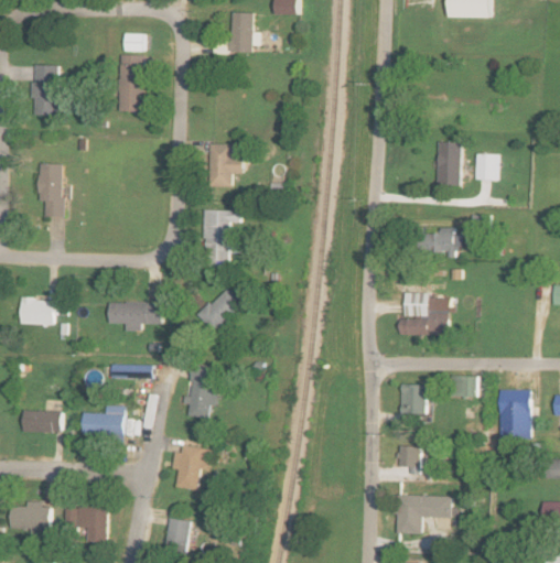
[(272,0),(273,14),(297,14),(295,0),(272,0)]
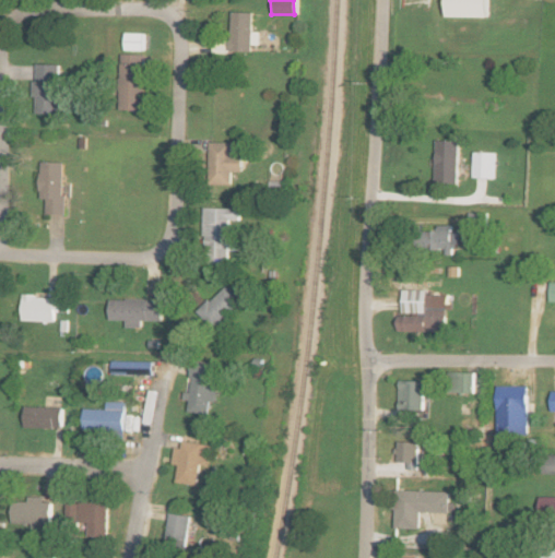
[(441,0),(441,16),(484,18),(484,0),(441,0)]
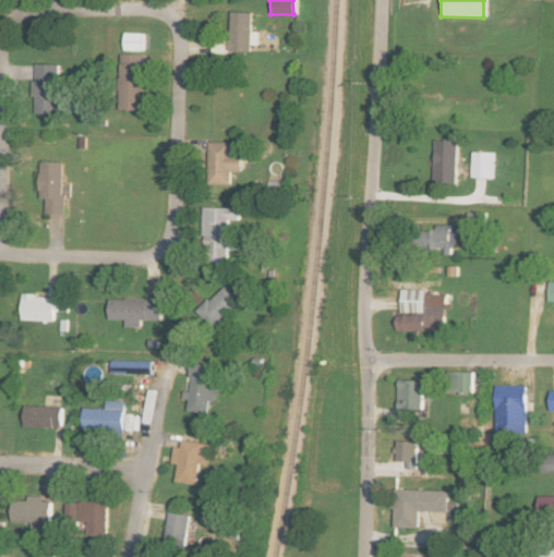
[(226,50),(248,51),(249,12),(227,11),(226,50)]
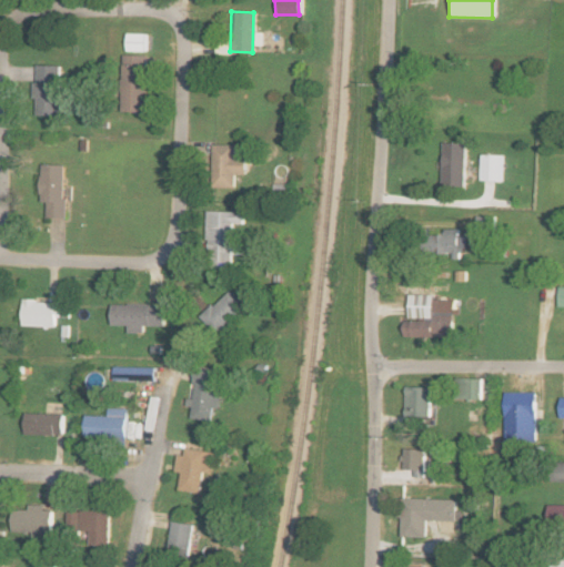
[(123,51),(142,51),(143,33),(124,32),(123,51)]
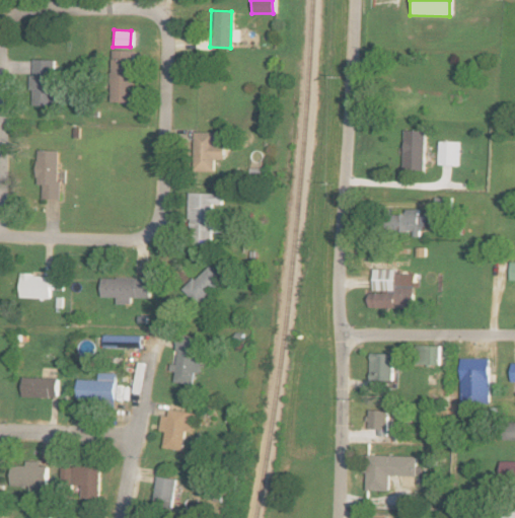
[(131,101),(132,50),(109,50),(107,101),(131,101)]
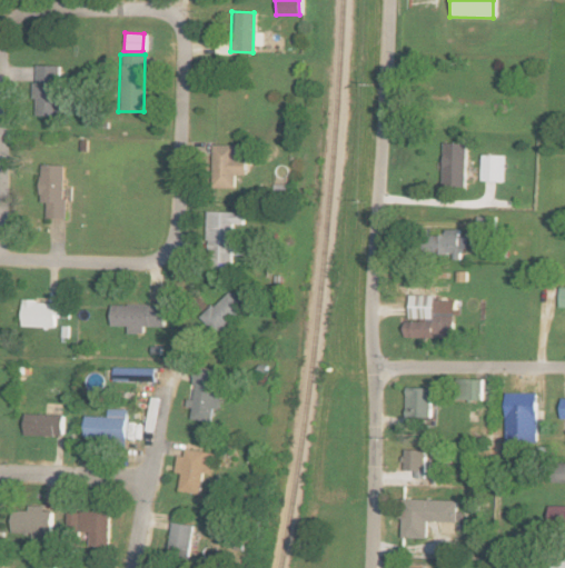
[(32,115),(58,116),(59,66),(33,65),(32,115)]
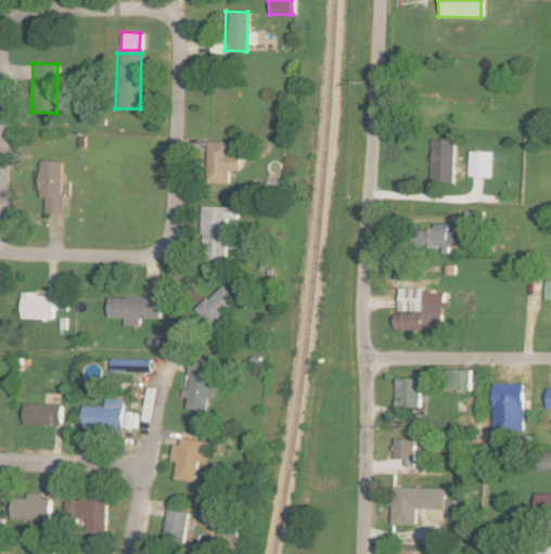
[(451,139),(428,139),(428,182),(450,182),(451,139)]
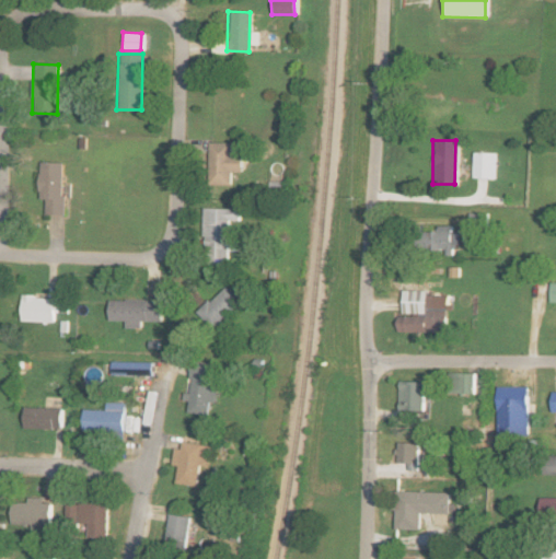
[(228,185),(229,172),(240,172),(240,154),(229,154),(229,142),(206,142),(206,184),(228,185)]
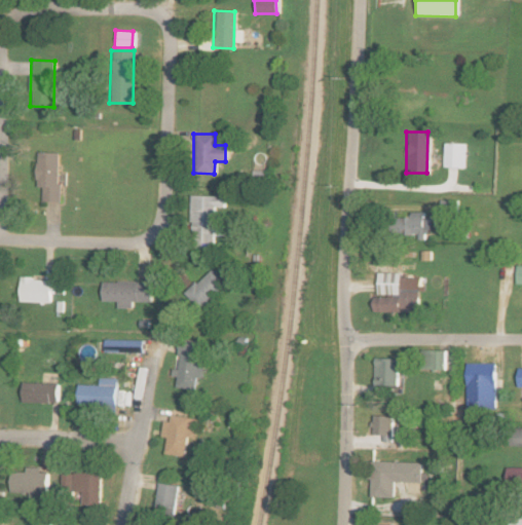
[(441,166),(460,167),(461,143),(442,143),(441,166)]
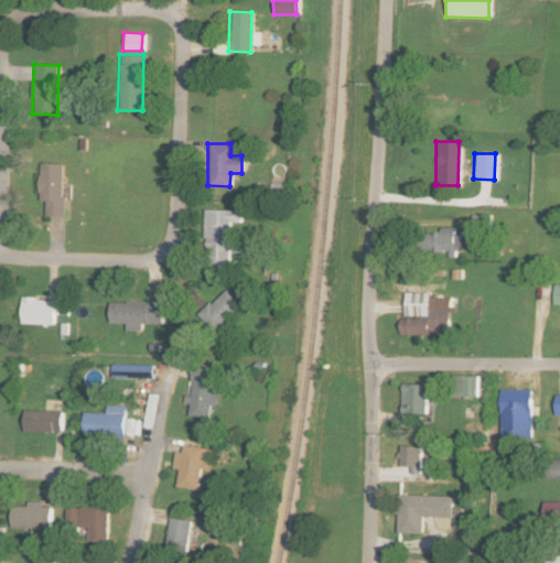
[(63,163),(38,162),(36,201),(43,201),(43,216),(61,216),(63,163)]
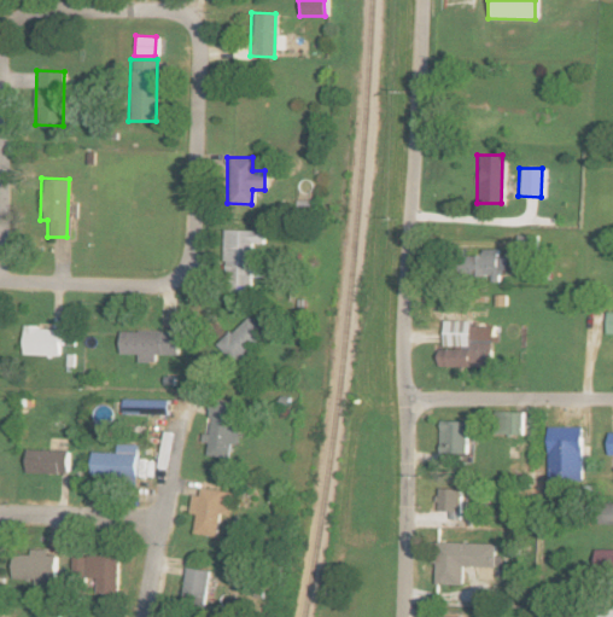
[(262,231),(223,230),(221,289),(249,290),(249,277),(258,277),(260,256),(250,256),(250,243),(262,244),(262,231)]
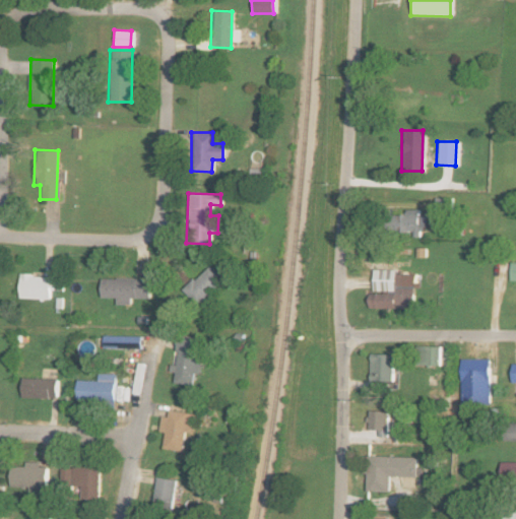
[(417,209),(403,209),(403,214),(386,214),(385,232),(410,233),(410,237),(417,238),(418,228),(425,228),(426,215),(417,214),(417,209)]
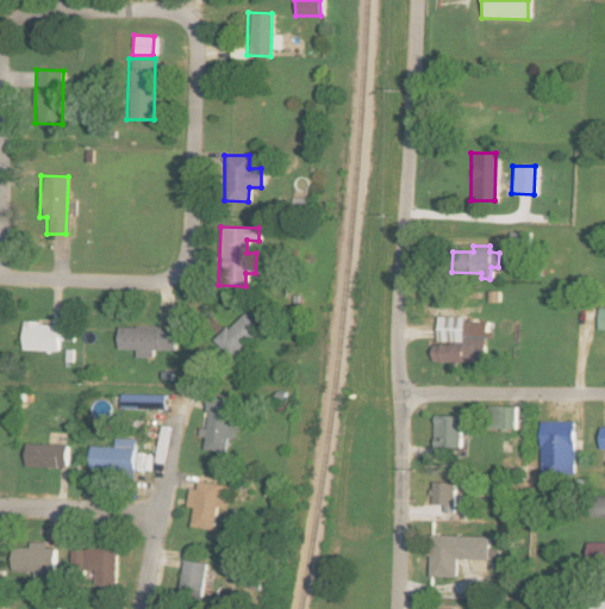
[(228,359),(260,328),(243,310),(211,341),(228,359)]
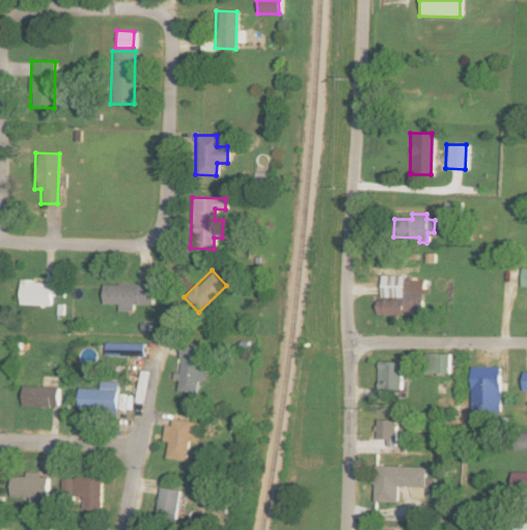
[(375,314),(420,315),(421,279),(403,279),(403,275),(380,275),(379,299),(376,299),(375,314)]
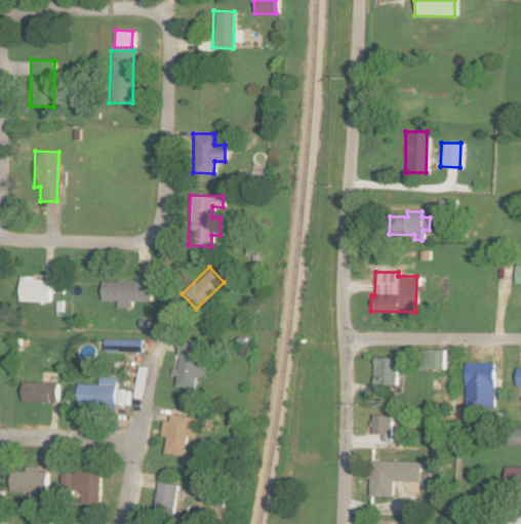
[(48,301),(48,278),(18,277),(17,300),(48,301)]
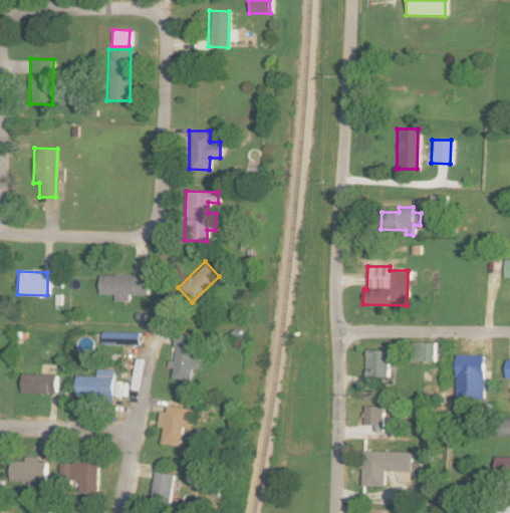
[(96,294),(111,294),(111,300),(126,301),(126,294),(145,295),(146,276),(97,275),(96,294)]
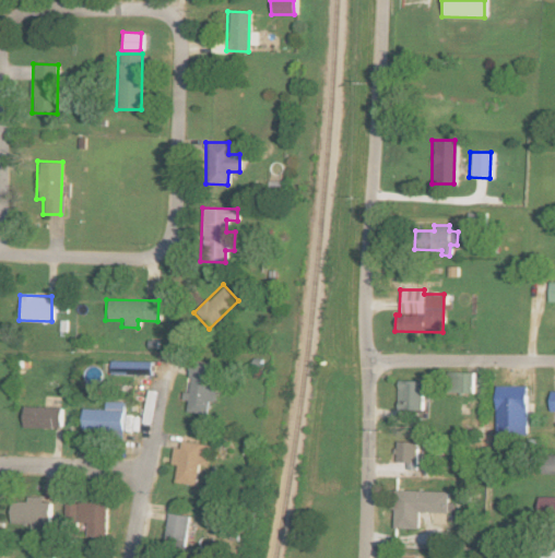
[(108,375),(149,375),(150,361),(108,360),(108,375)]
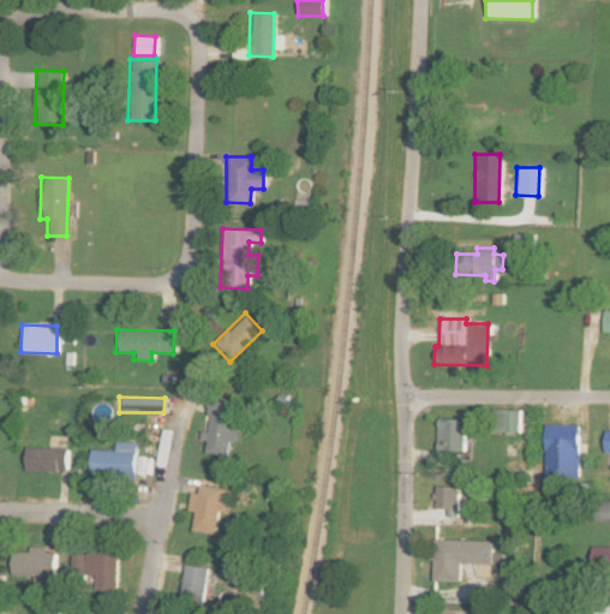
[(226,455),(228,441),(232,441),(237,400),(210,397),(202,453),(226,455)]
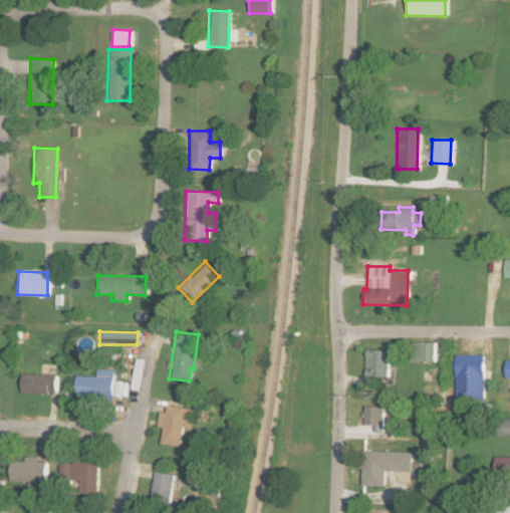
[(433,361),(433,342),(409,341),(409,360),(433,361)]
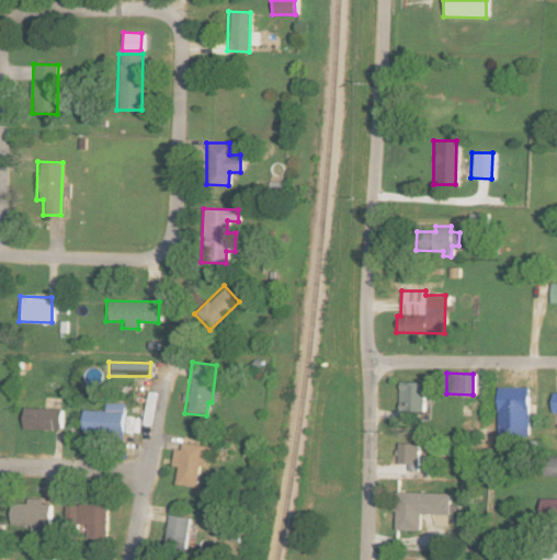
[(398,411),(422,412),(423,381),(398,381),(398,411)]
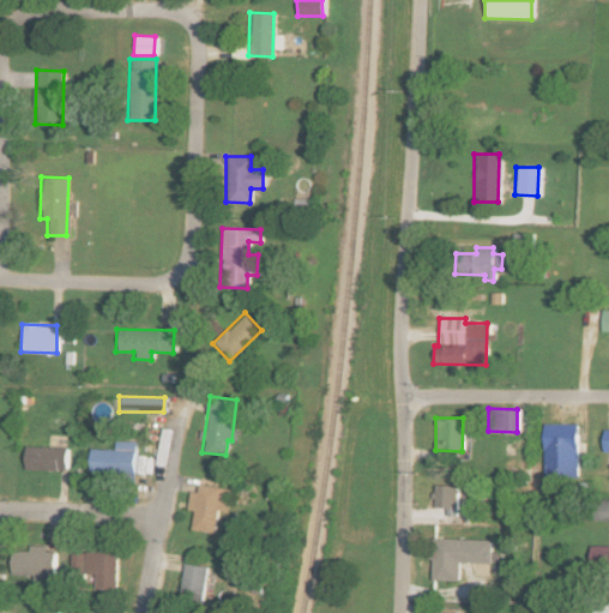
[(542,478),(577,479),(577,424),(543,424),(542,478)]
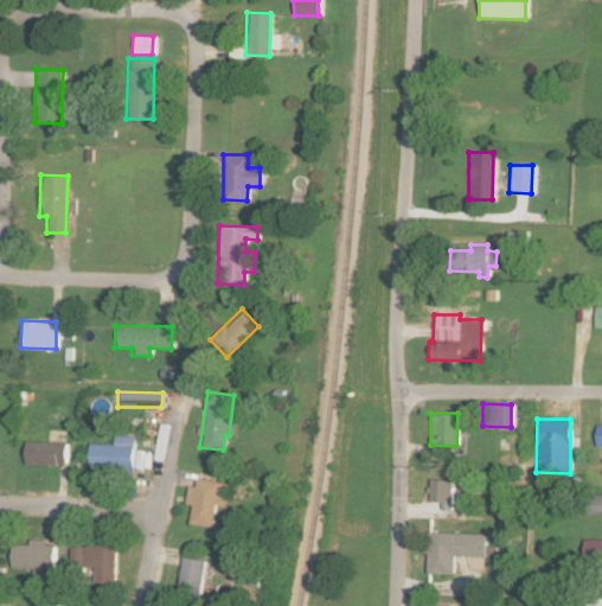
[(87,444),(87,467),(104,467),(104,474),(130,476),(133,435),(111,435),(111,445),(87,444)]
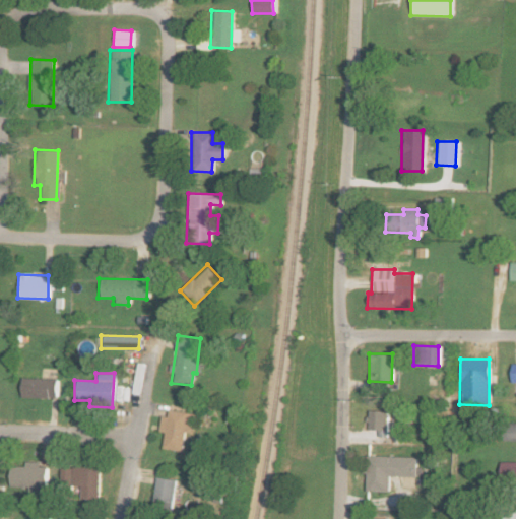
[(18,397),(54,398),(55,379),(19,378),(18,397)]
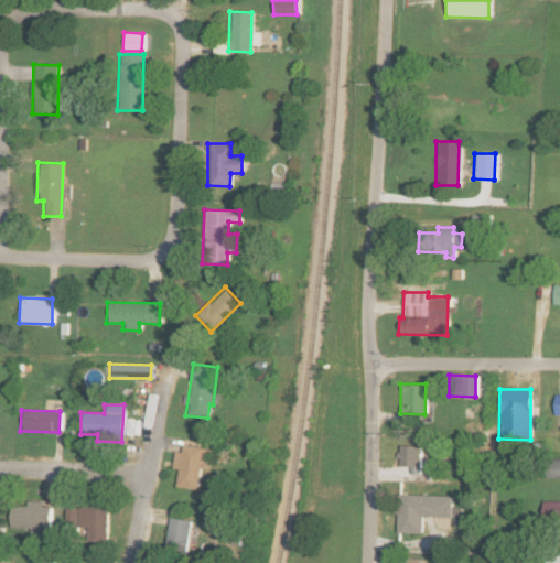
[(172,451),(170,468),(176,468),(174,487),(196,489),(198,468),(207,469),(211,448),(181,445),(180,452),(172,451)]
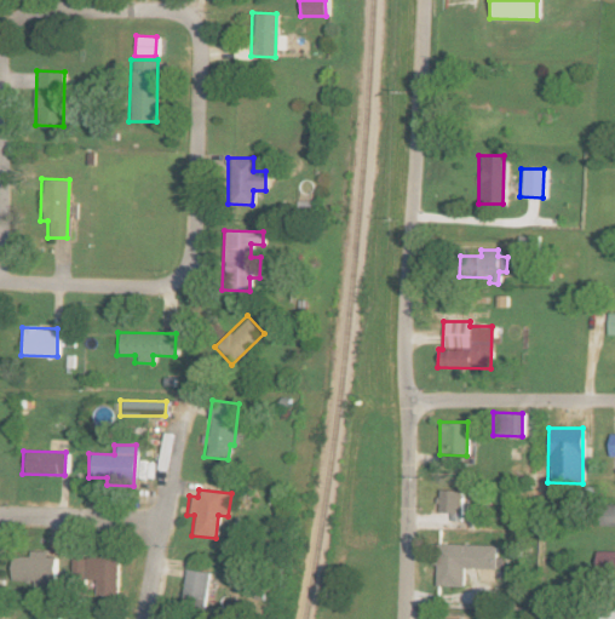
[(460,513),(460,489),(438,489),(437,513),(460,513)]
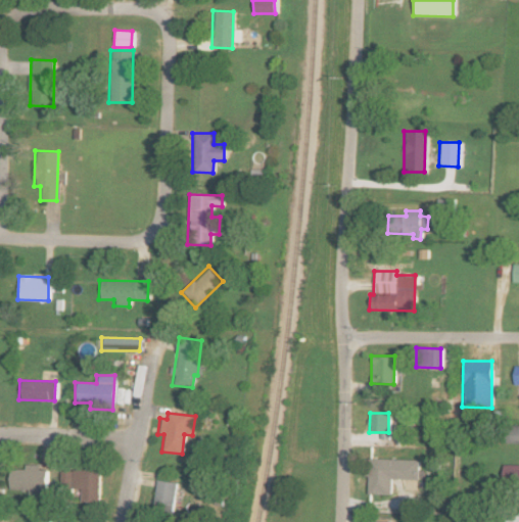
[(518,443),(518,424),(509,425),(508,443),(518,443)]
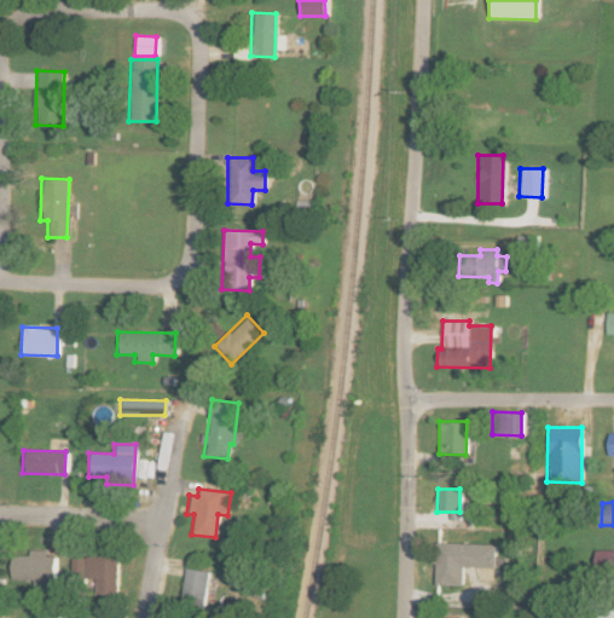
[(461,583),(461,565),(493,566),(493,543),(434,543),(434,583),(461,583)]
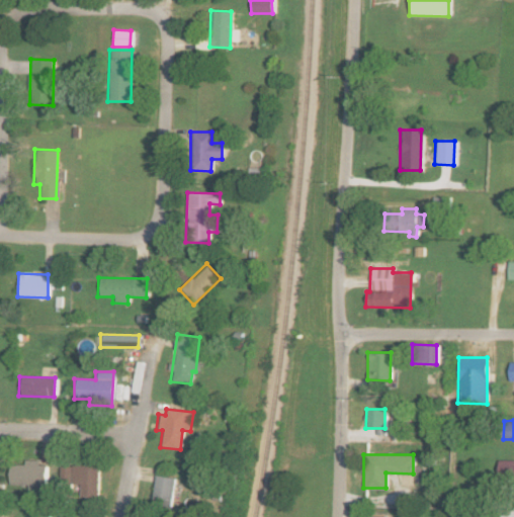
[(513,477),(513,459),(498,459),(498,477),(513,477)]
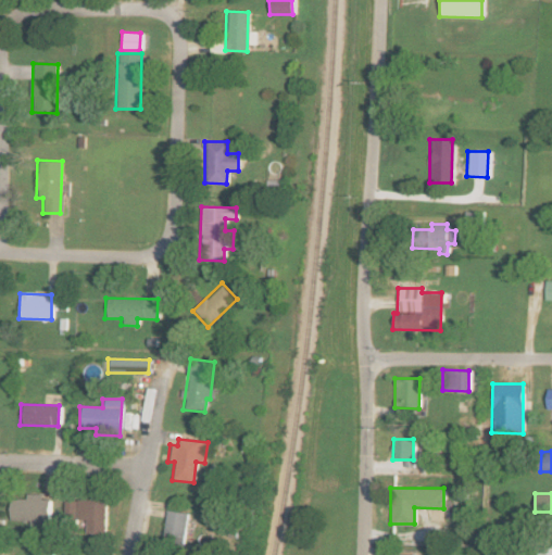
[(10,499),(9,520),(28,520),(28,527),(48,527),(49,496),(25,495),(25,499),(10,499)]
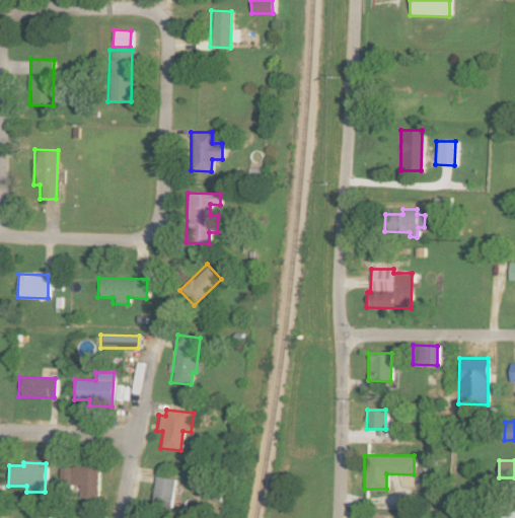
[(59,467),(59,486),(79,486),(80,499),(98,498),(97,466),(59,467)]
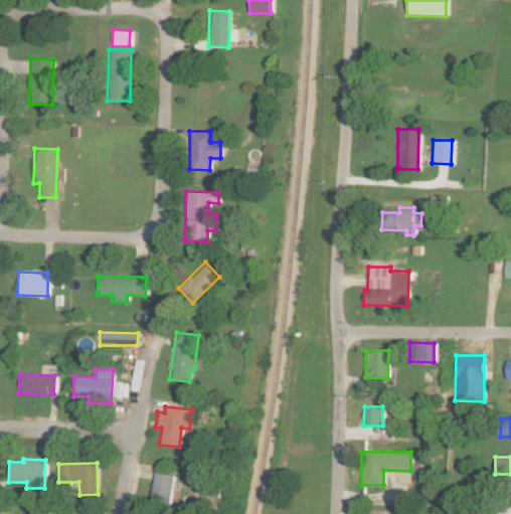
[(168,506),(173,476),(155,473),(150,503),(168,506)]
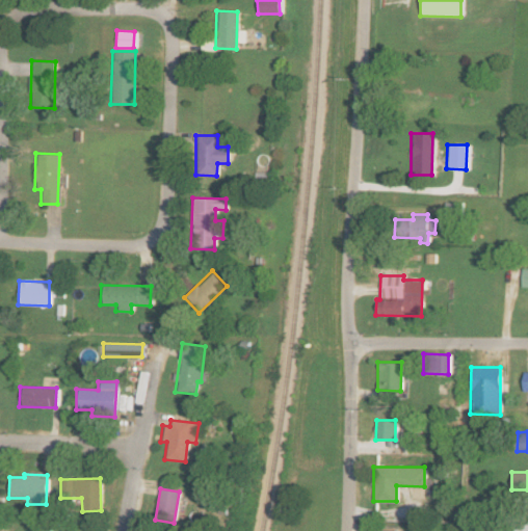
[(513,530),(527,530),(527,522),(515,523),(513,530)]
